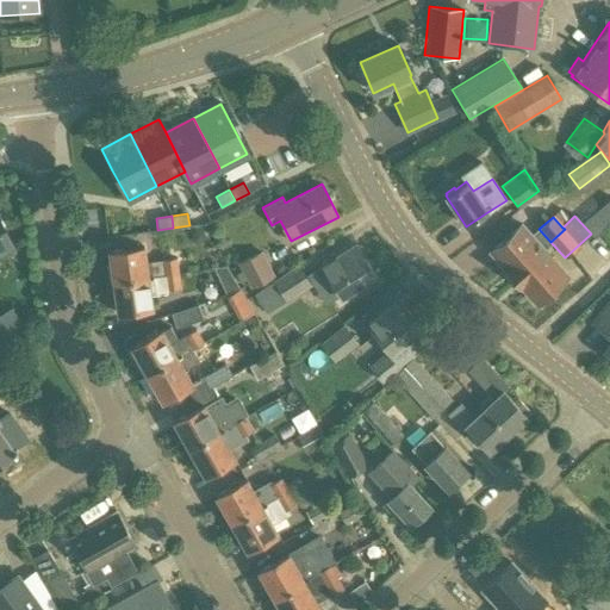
[(0,253),(12,248),(0,223),(0,253)]
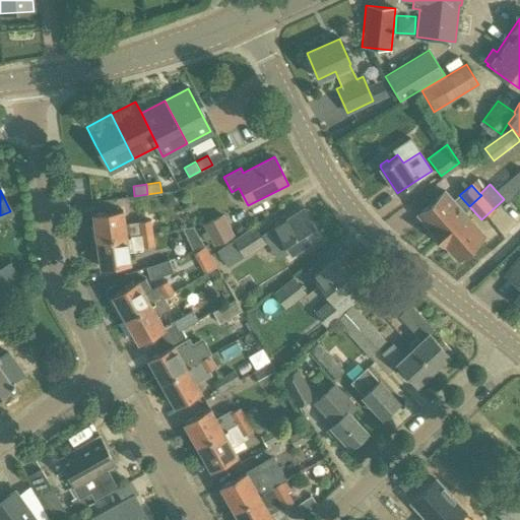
[(437,237),(464,213),(444,191),(417,214),(420,217),(419,220),(424,224),(427,224),(437,237)]
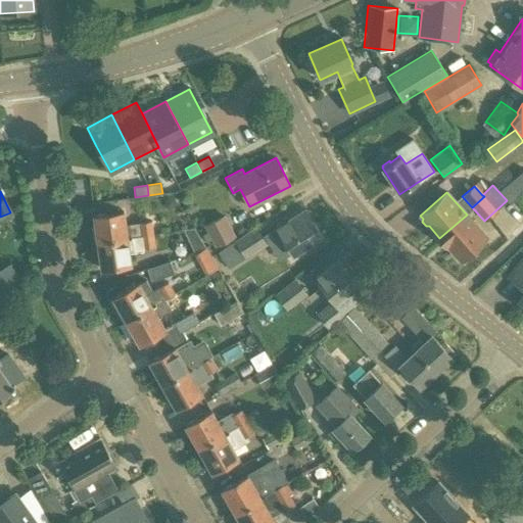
[(307,253),(326,242),(304,208),(274,228),(291,255),(303,247),(307,253)]
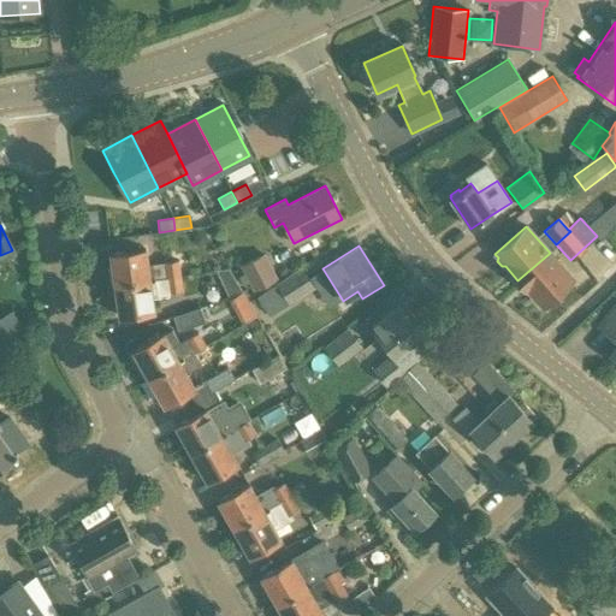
[(113,285),(179,276),(178,261),(147,265),(144,248),(110,253),(113,285)]
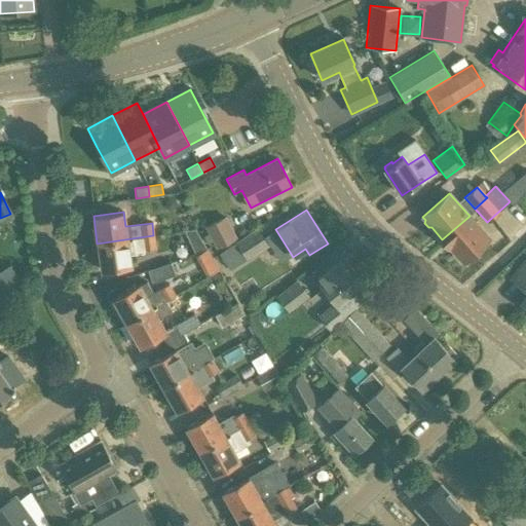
[(215,249),(236,238),(225,216),(204,227),(215,249)]
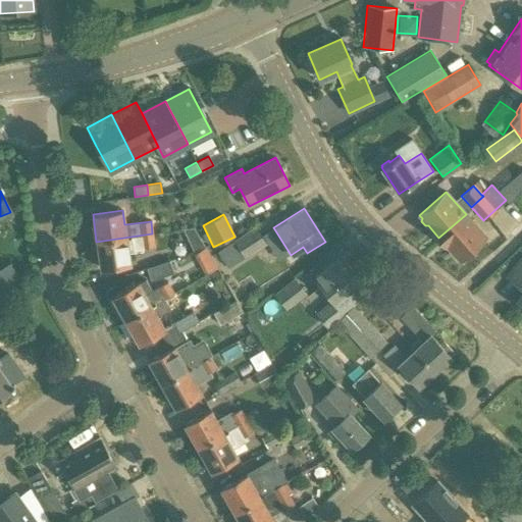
[(466,214),(438,238),(450,250),(449,253),(453,256),(456,257),(459,260),(485,236),(466,214)]
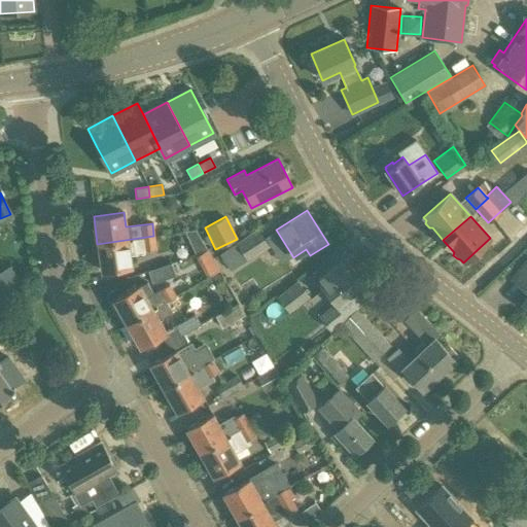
[(189,242),(201,240),(196,230),(184,232),(189,242)]
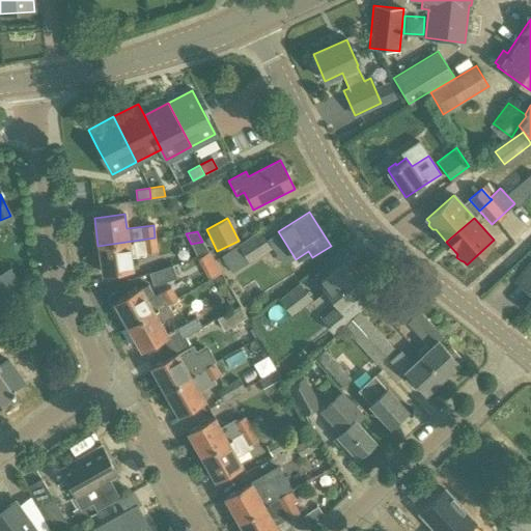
[(226,276),(271,249),(260,231),(216,259),(226,276)]
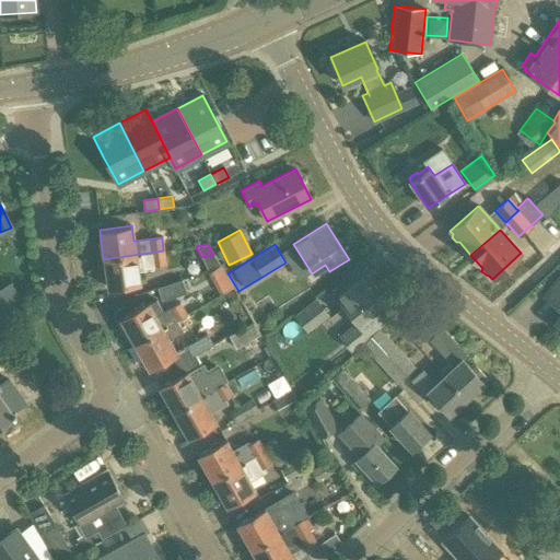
[(163,251),(103,259),(107,288),(140,283),(138,271),(154,269),(154,266),(165,265),(163,251)]
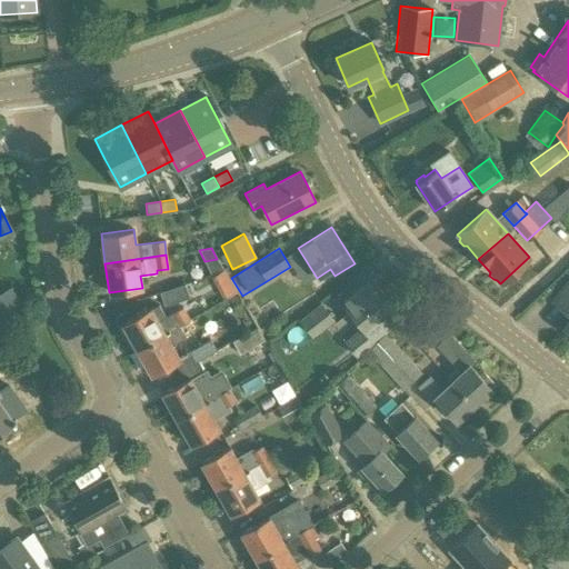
[(223,268),(211,275),(223,298),(236,290),(223,268)]
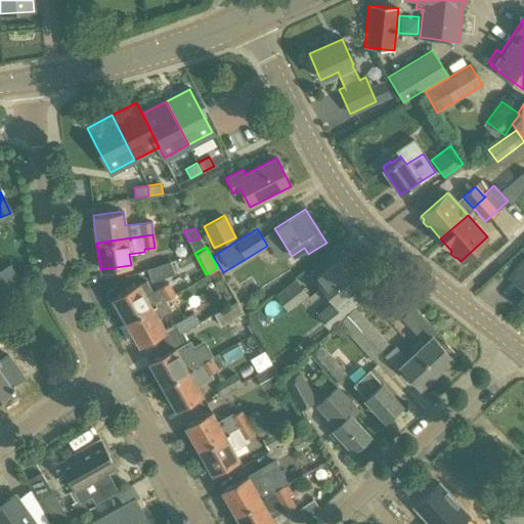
[(334,303),(362,281),(342,256),(314,278),(334,303)]
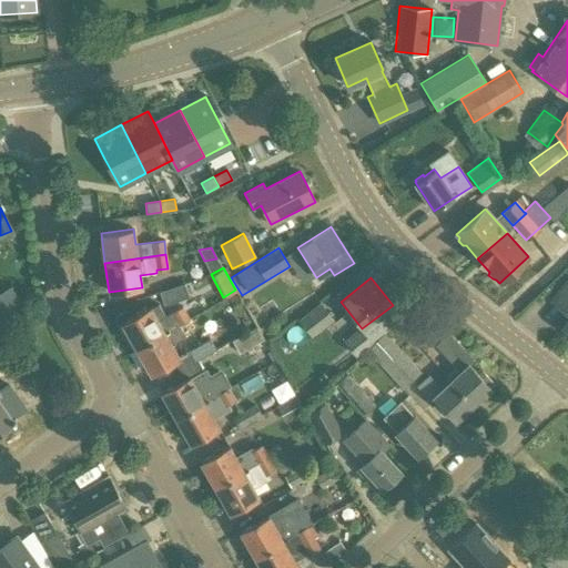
[(567,330),(567,281),(554,301),(567,312),(567,320),(564,326),(567,330)]
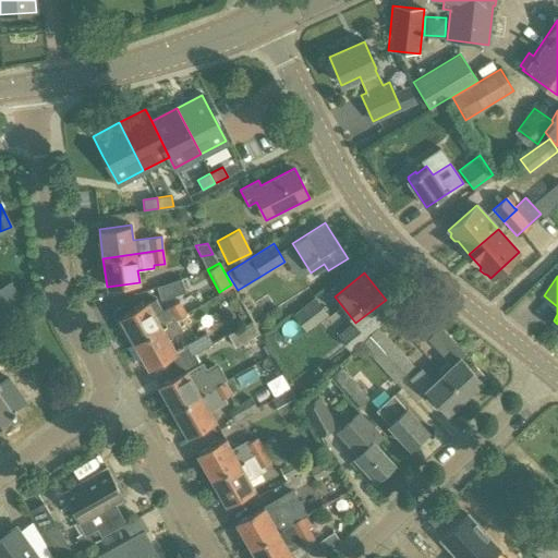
[(161,300),(185,291),(181,278),(156,287),(161,300)]
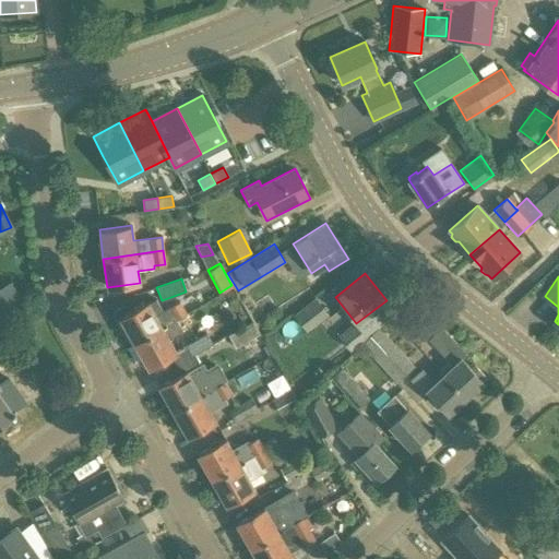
[(0,311),(9,305),(0,292),(0,311)]
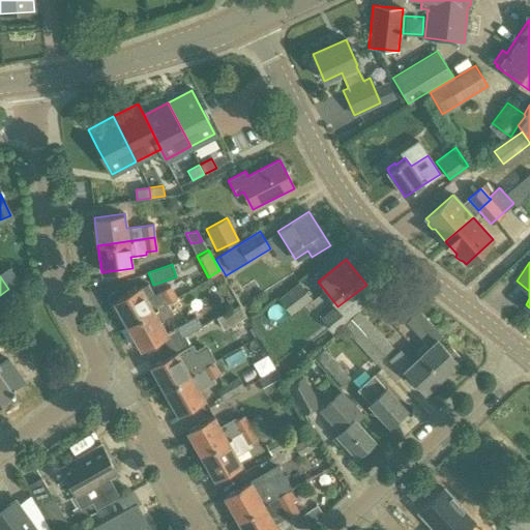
[(291,315),(312,298),(298,282),(278,298),(291,315)]
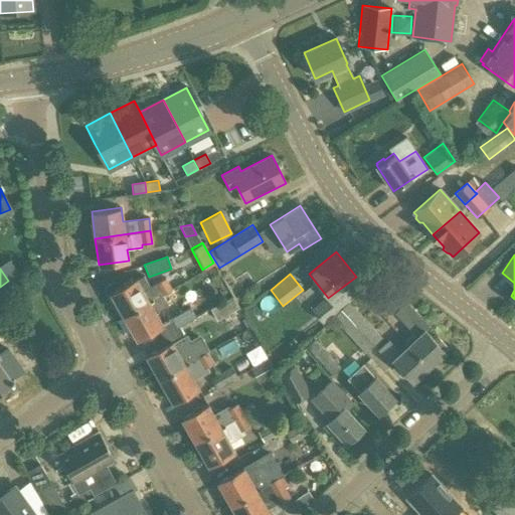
[(150,287),(144,276),(137,280),(136,278),(110,293),(124,316),(162,294),(172,289),(165,278),(150,287)]
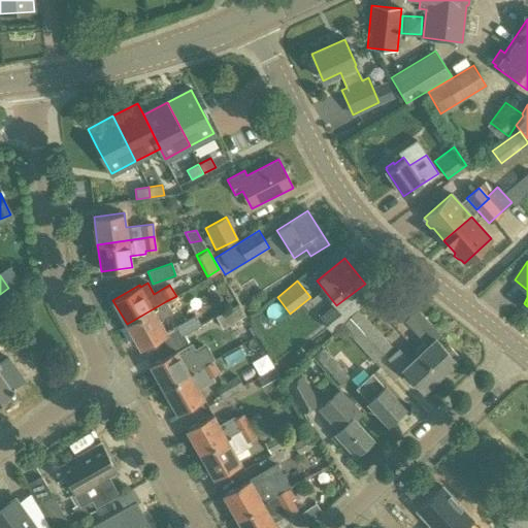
[(173,314),(166,301),(127,324),(140,349),(167,333),(160,321),(173,314)]
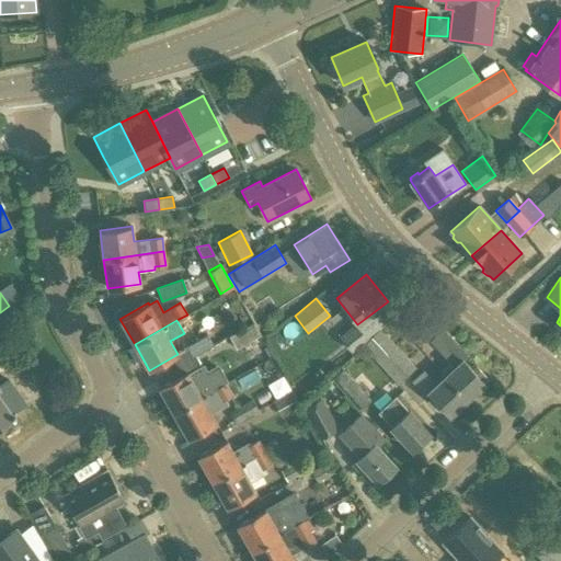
[(236,348),(260,335),(253,323),(229,336),(236,348)]
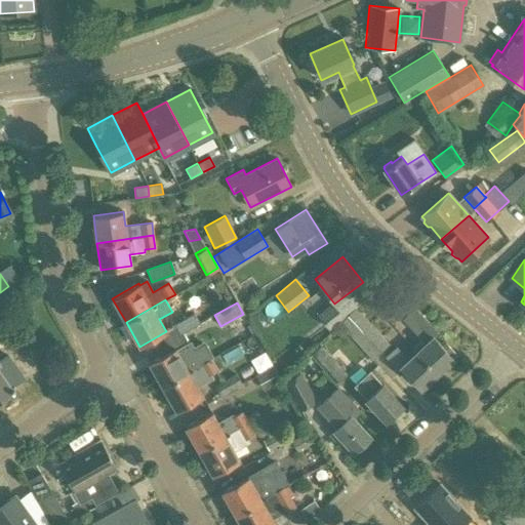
[(389,344),(356,308),(338,324),(347,333),(371,360),(389,344)]
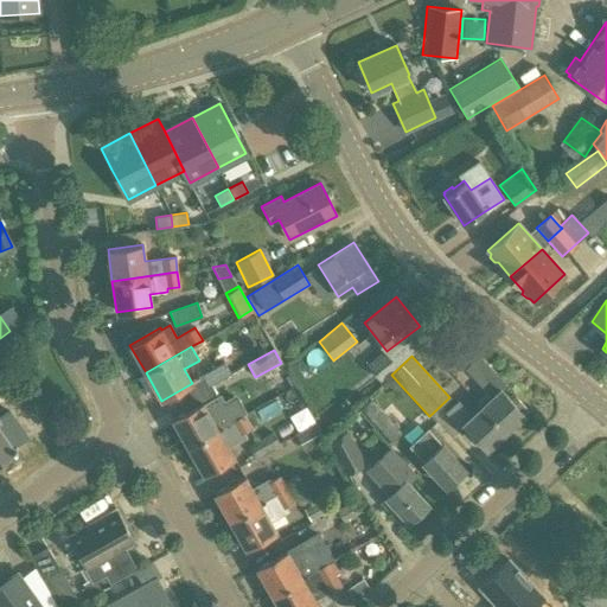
[(478,402),(505,432),(525,414),(524,413),(528,409),(516,396),(512,400),(500,388),(504,384),(478,357),(465,369),(487,393),(478,402)]
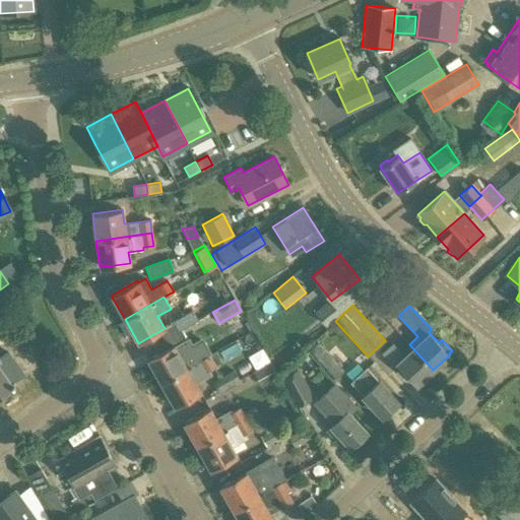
[(179,330),(196,320),(191,310),(174,321),(179,330)]
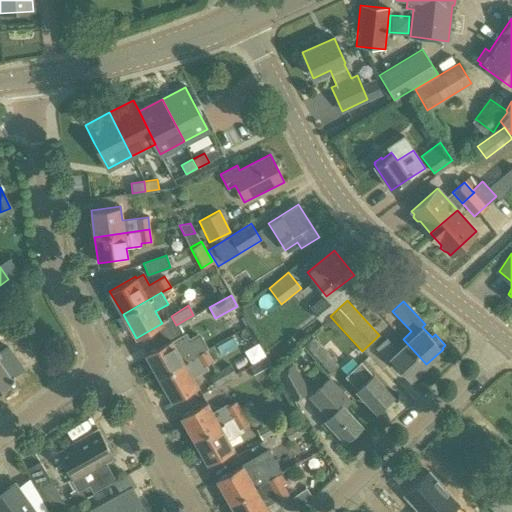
[(158,377),(206,350),(206,349),(208,348),(199,332),(188,338),(184,332),(145,353),(158,377)]
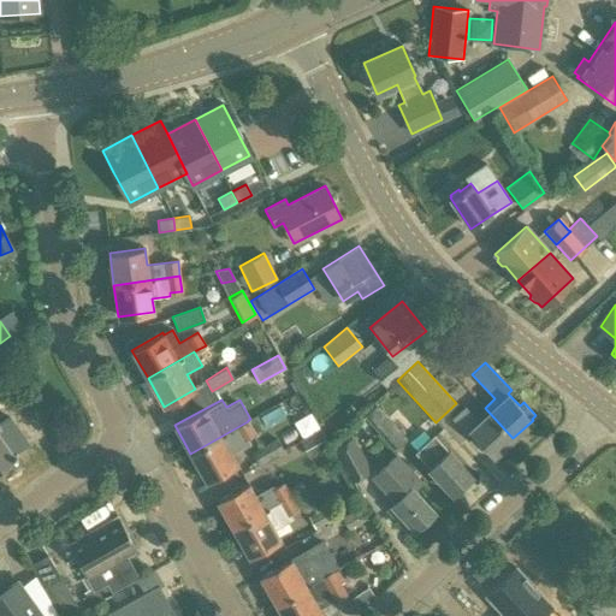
[(254,413),(260,426),(286,415),(282,402),(254,413)]
